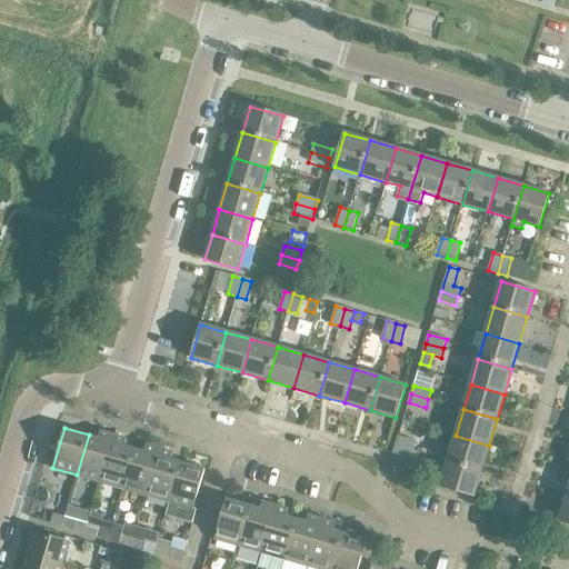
[(100,481),(113,435),(100,430),(99,438),(89,435),(77,475),(100,481)]
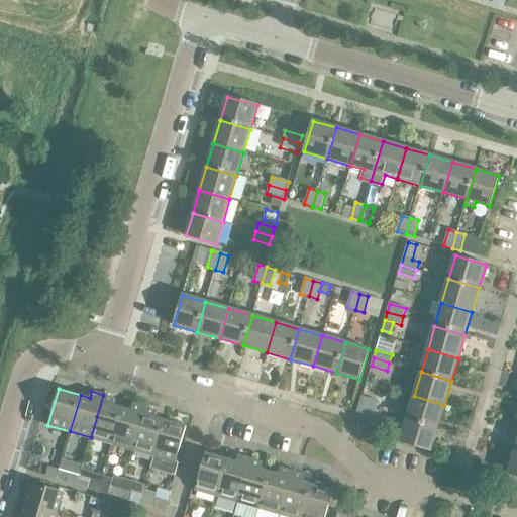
[(112,443),(122,407),(113,405),(115,398),(103,395),(91,437),(112,443)]
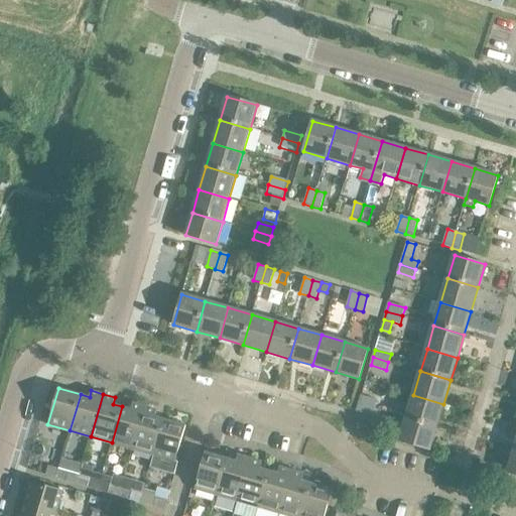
[(436,427),(443,404),(413,395),(406,418),(436,427)]
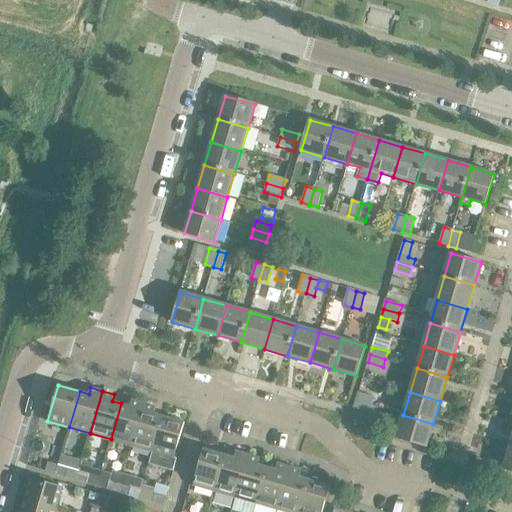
[(374,398),(359,393),(357,401),(372,406),(374,398)]
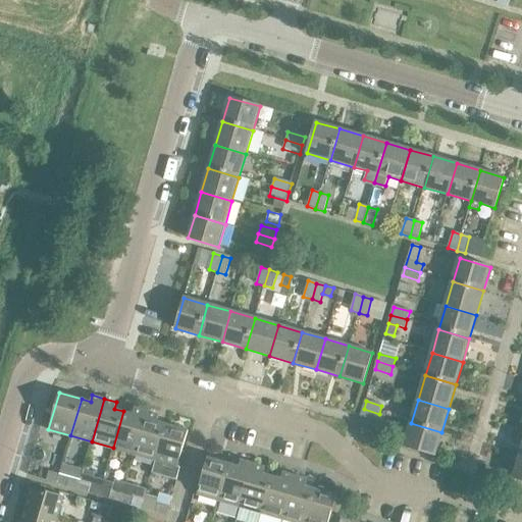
[(134,454),(147,411),(135,407),(133,414),(123,411),(113,448),(134,454)]
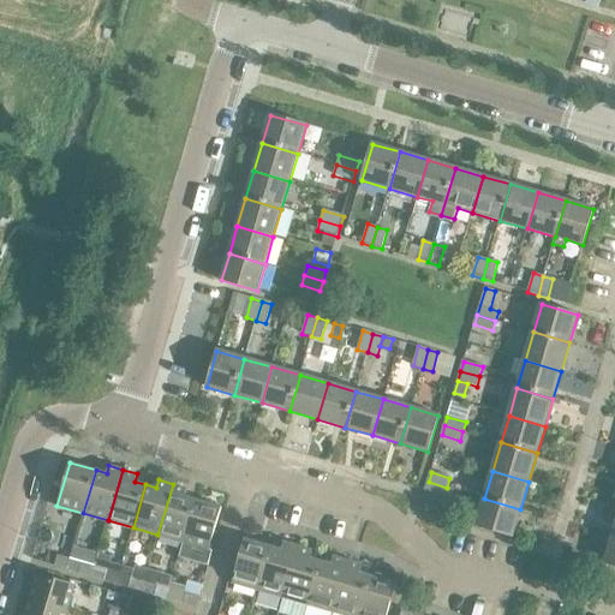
[(443,497),(447,488),(429,482),(425,491),(443,497)]
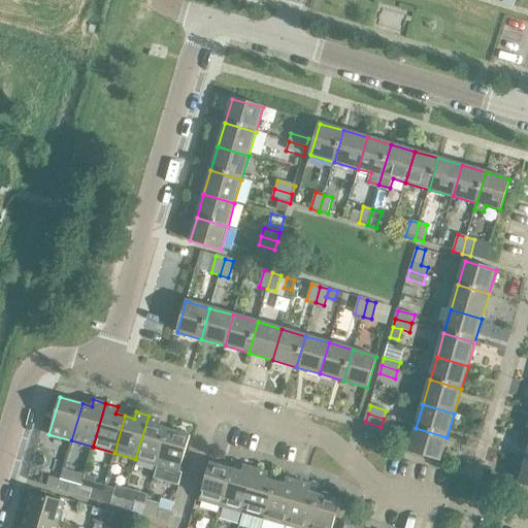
[(157,465),(168,428),(159,426),(161,419),(149,416),(135,459),(157,465)]
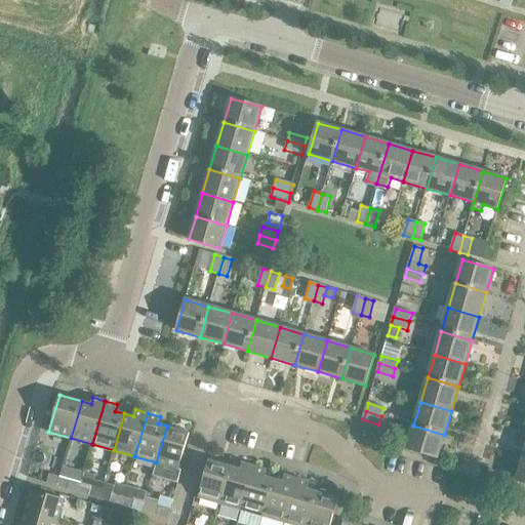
[(167,426),(156,462),(153,475),(177,482),(182,469),(178,469),(189,433),(167,426)]
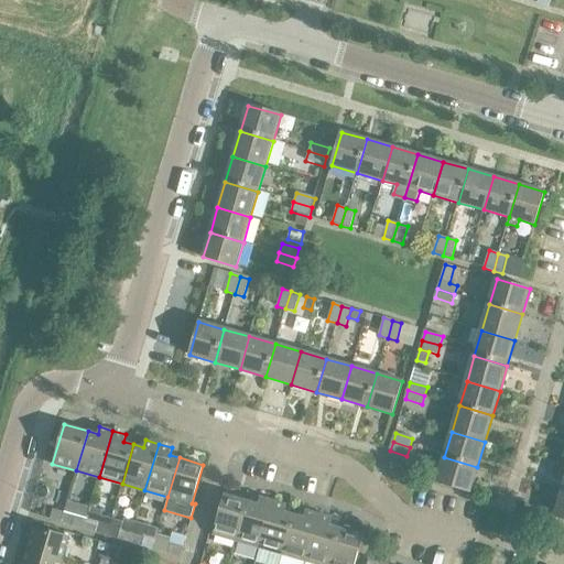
[(469,492),(477,467),(444,457),(436,483),(469,492)]
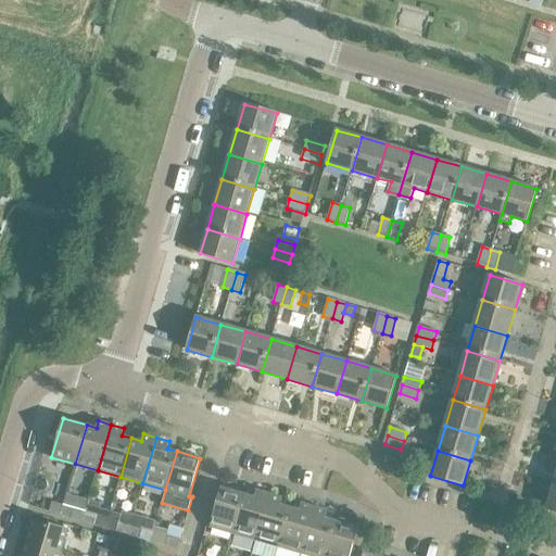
[(555,485),(554,484),(546,509),(555,512),(555,485)]
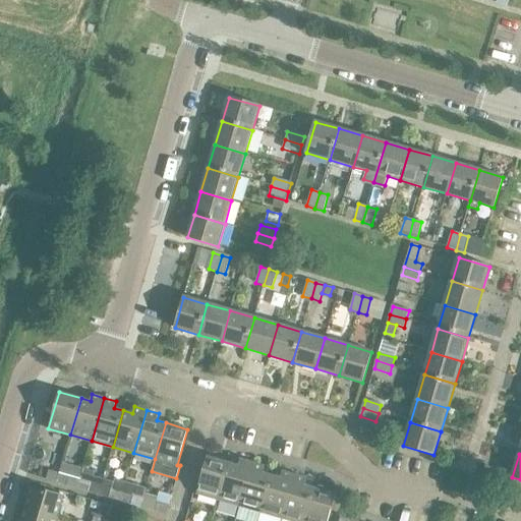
[(218,500),(229,463),(207,456),(196,493),(218,500)]
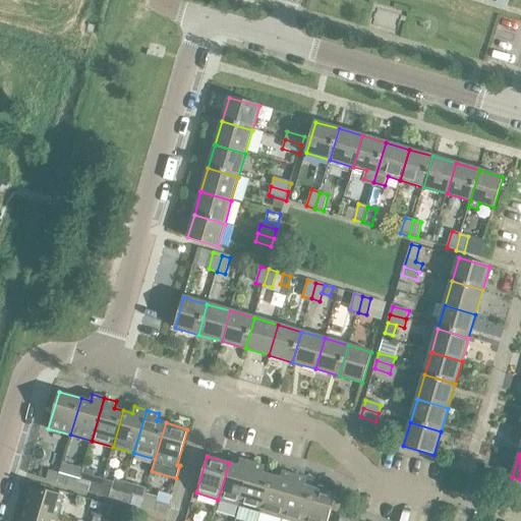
[(239,506),(252,462),(240,459),(238,465),(229,463),(218,500),(239,506)]
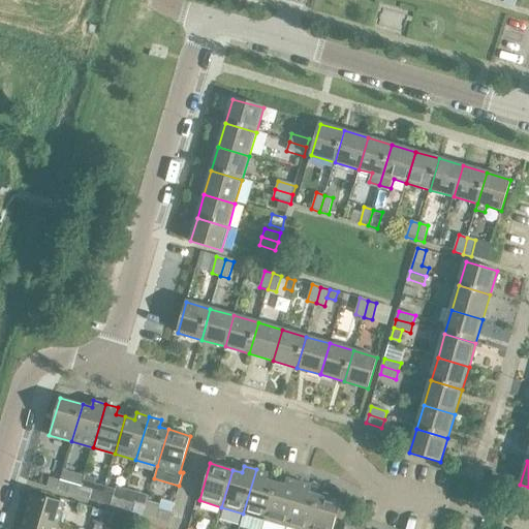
[(52,469),(47,486),(58,489),(62,472),(52,469)]
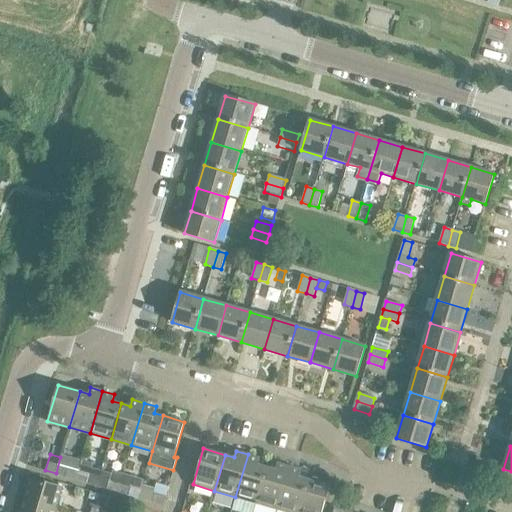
[(256,503),(267,467),(258,464),(260,458),(248,454),(235,497),(256,503)]
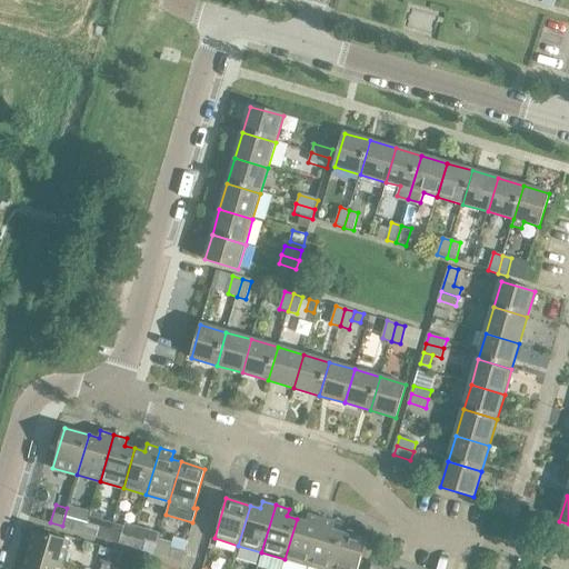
[(85,532),(90,515),(79,511),(73,529),(85,532)]
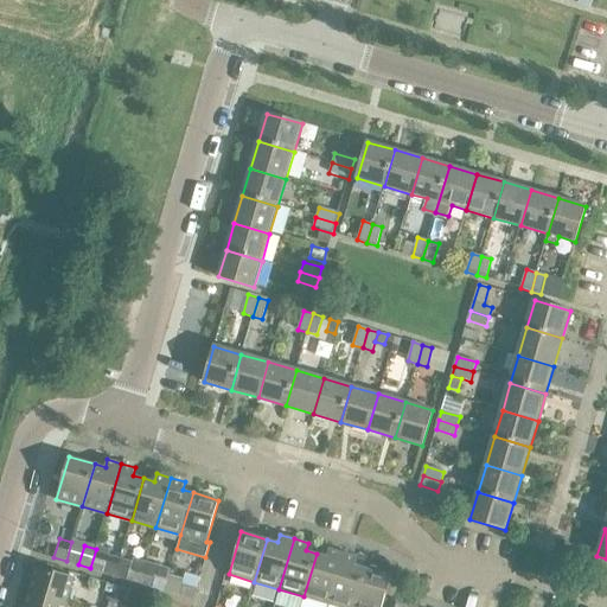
[(108,553),(96,549),(90,568),(102,572),(108,555),(108,553)]
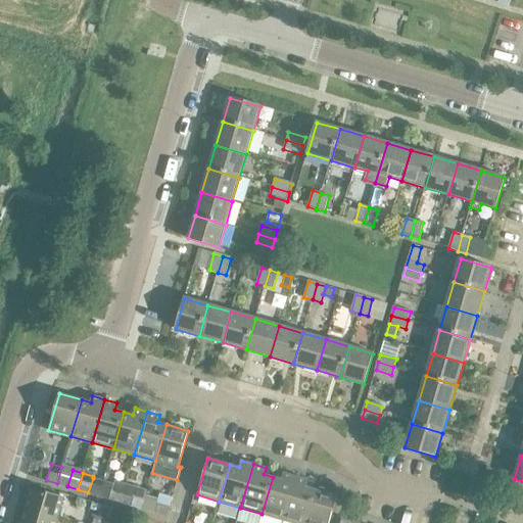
[(283,520),(295,477),(283,473),(281,480),(273,477),(262,514),(279,519),(283,520)]
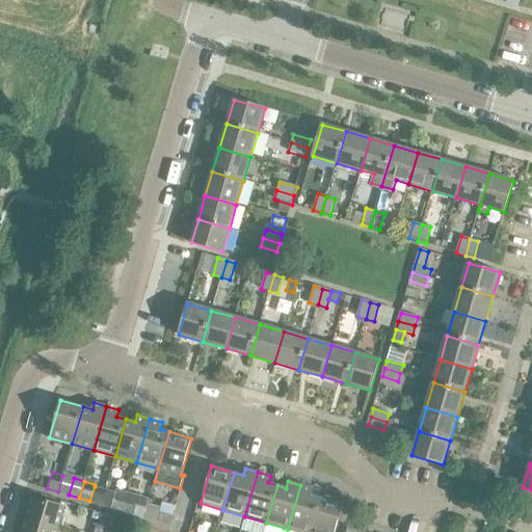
[(310,531),(320,498),(311,496),(313,488),(300,485),(288,529),(284,528),(283,531),(310,531)]
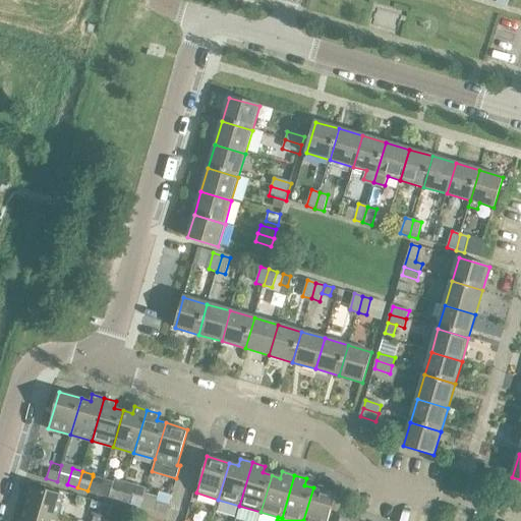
[(93,476),(88,490),(99,494),(103,479),(93,476)]
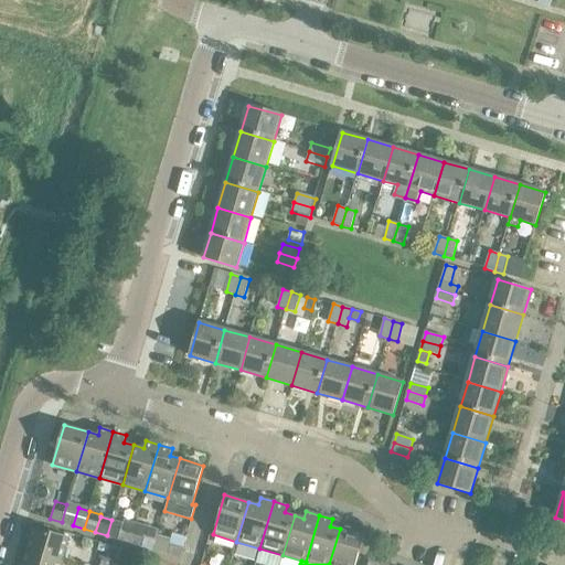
[(112,520),(107,535),(118,539),(124,523),(112,520)]
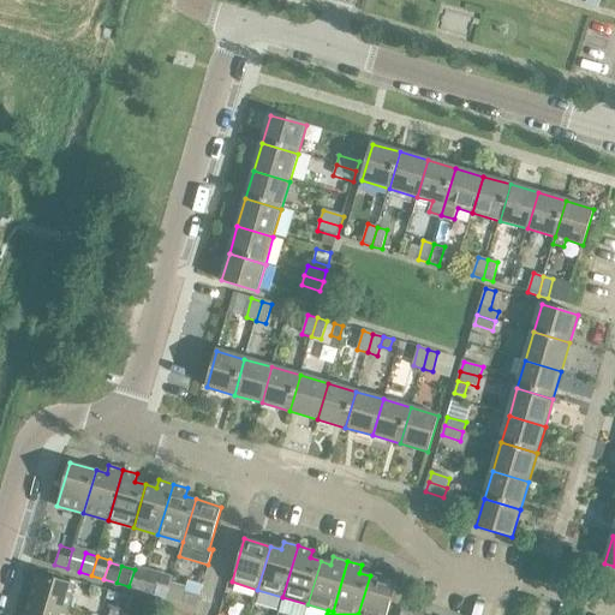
[(142,590),(147,571),(135,567),(135,569),(129,586),(142,590)]
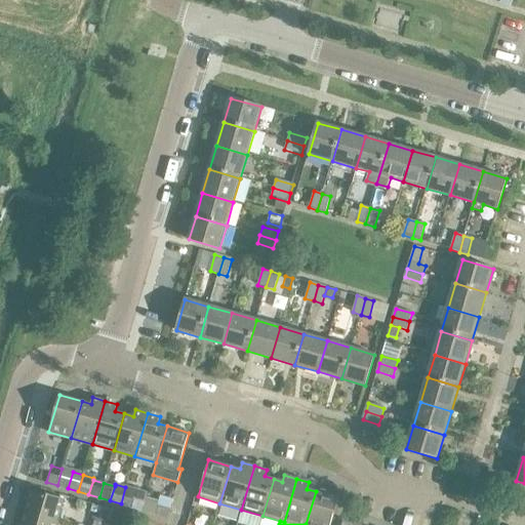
[(136,490),(125,487),(121,503),(131,507),(136,490)]
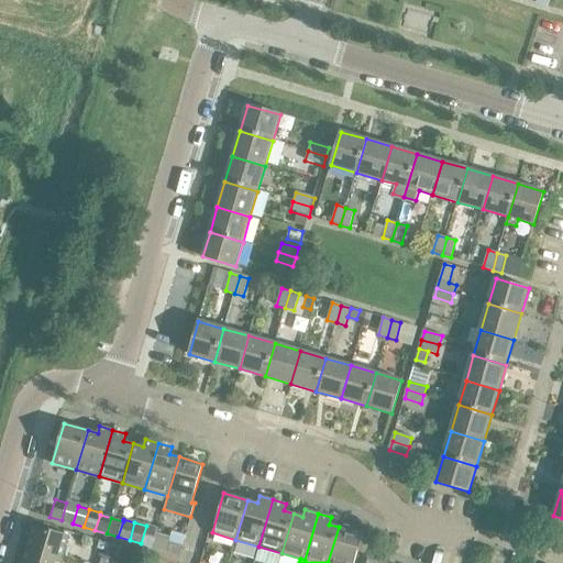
[(34,523),(26,547),(62,558),(68,533),(34,523)]
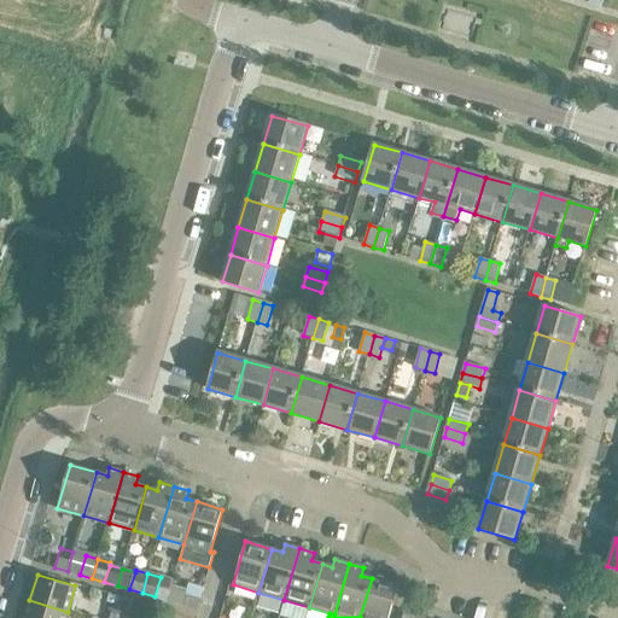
[(161,577),(155,596),(167,600),(173,581),(161,577)]
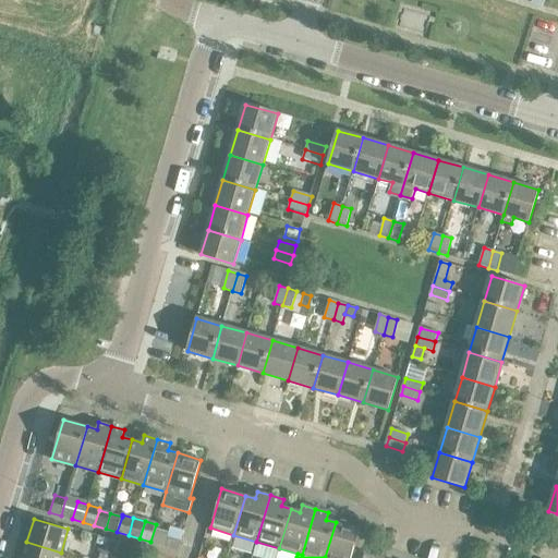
[(350,557),(360,530),(336,522),(325,557),(350,557)]
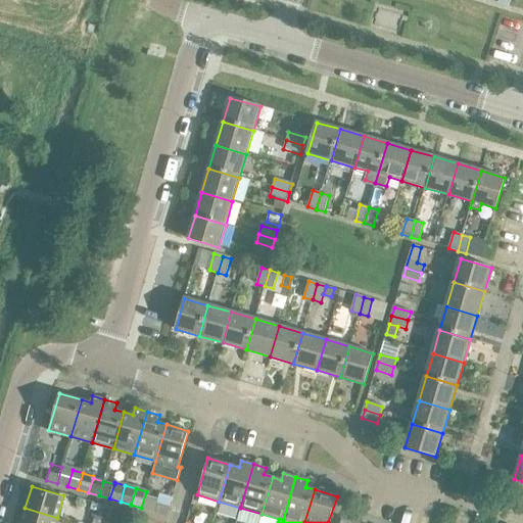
[(161,495),(156,513),(167,515),(172,498),(161,495)]
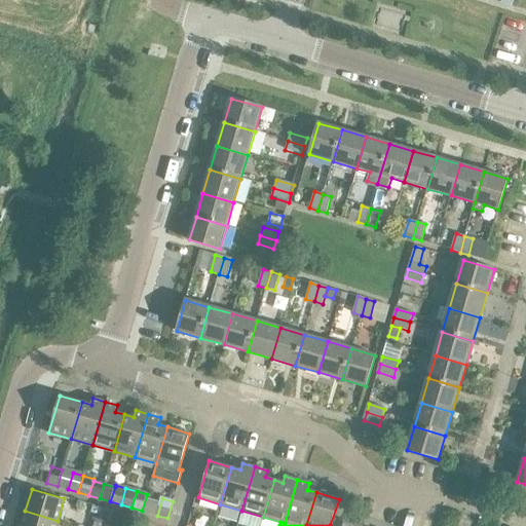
[(94,503),(91,512),(101,515),(103,506),(94,503)]
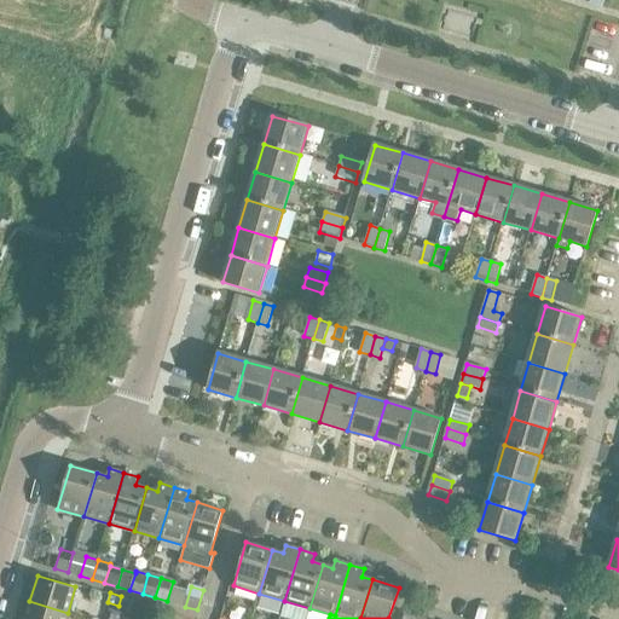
[(132,600),(121,596),(119,606),(117,608),(128,612),(132,600)]
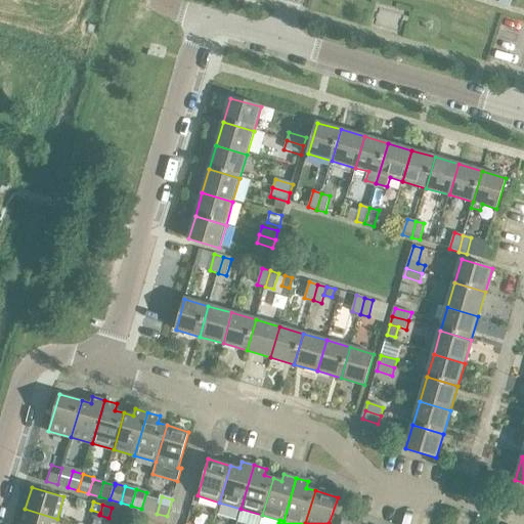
[(55,523),(57,519),(25,509),(20,523),(55,523)]
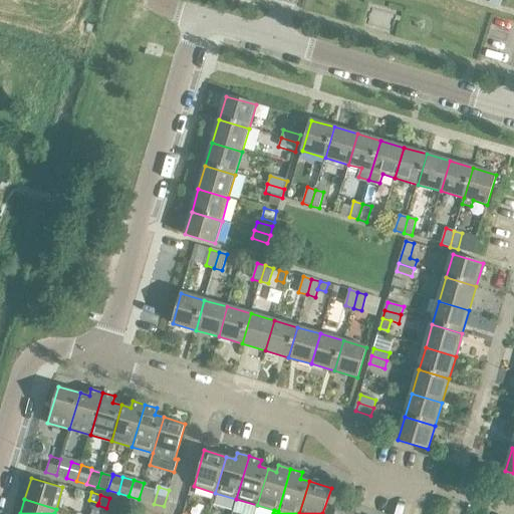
[(94,504),(91,513),(104,513),(106,508),(97,505),(94,504)]
